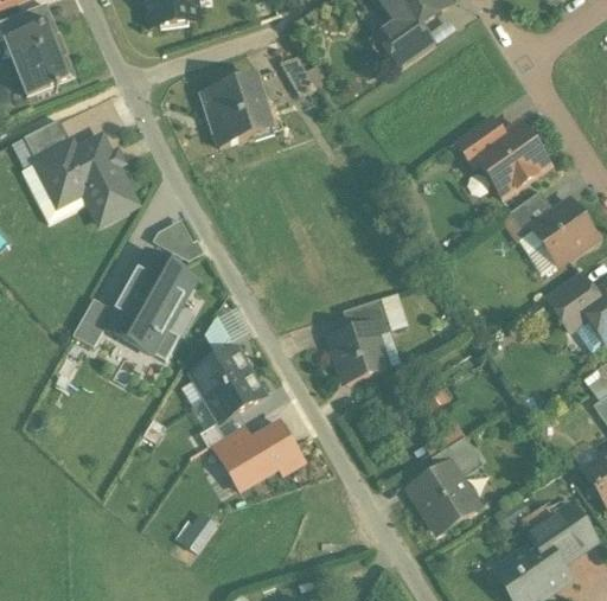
[(146,0),(149,27),(199,20),(198,19),(196,20),(193,0),(146,0)]
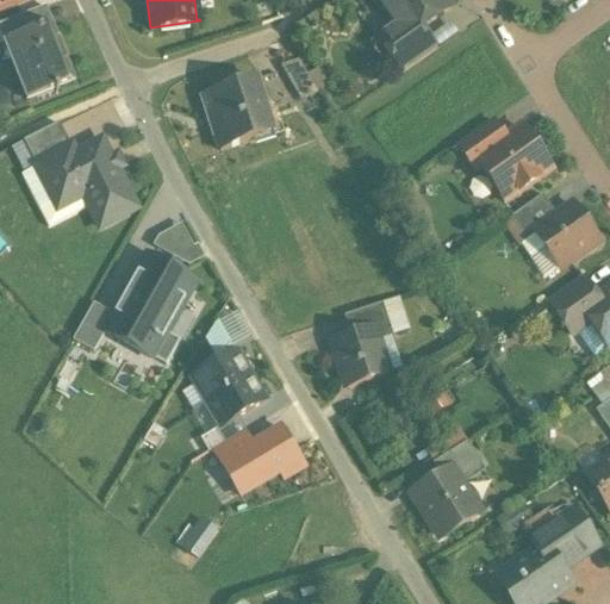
[(374,0),(379,6),(386,0),(388,0),(398,13),(393,17),(402,27),(408,35),(421,25),(449,5),(446,0),(374,0)]
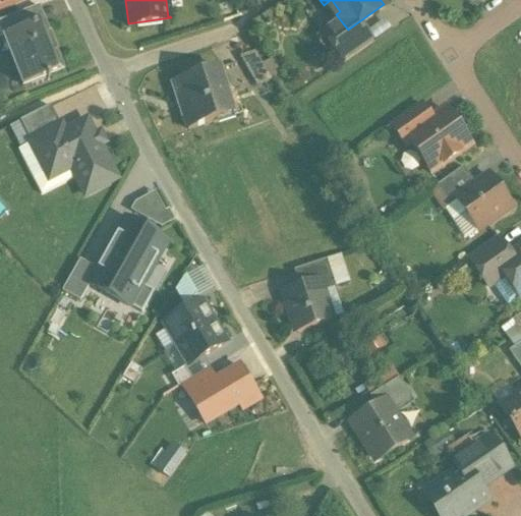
[(37,4),(0,17),(0,23),(4,34),(9,32),(43,18),(37,4)]
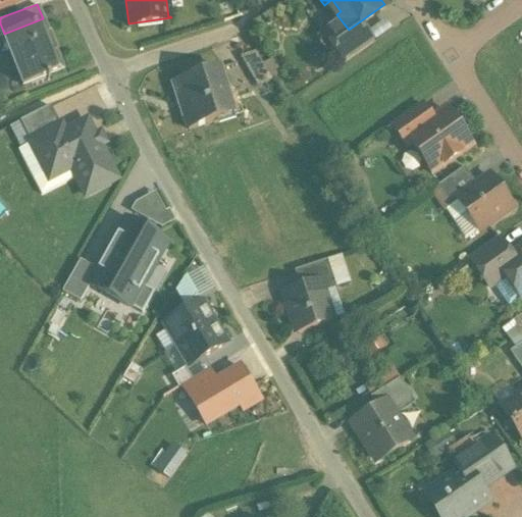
[(43,18),(9,32),(29,82),(64,67),(58,50),(55,51),(43,18)]
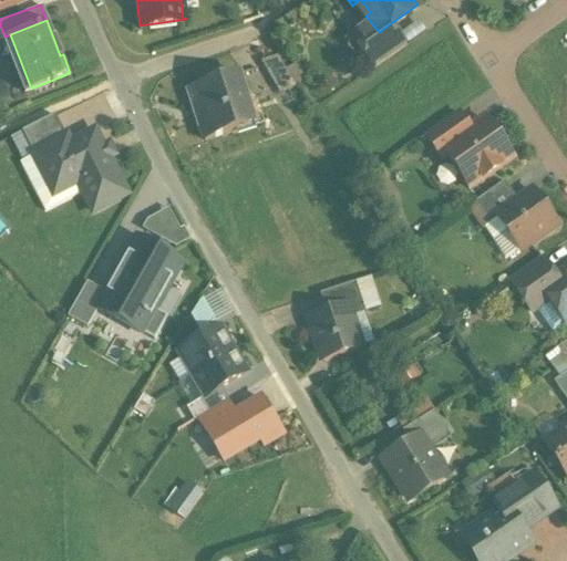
[(373,26),(356,39),(374,65),(405,43),(391,23),(379,32),(373,26)]
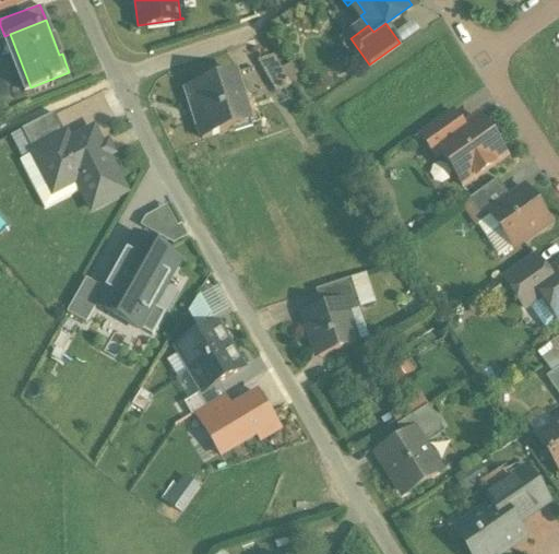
[(274,52),(258,58),(275,87),(292,82),(274,52)]
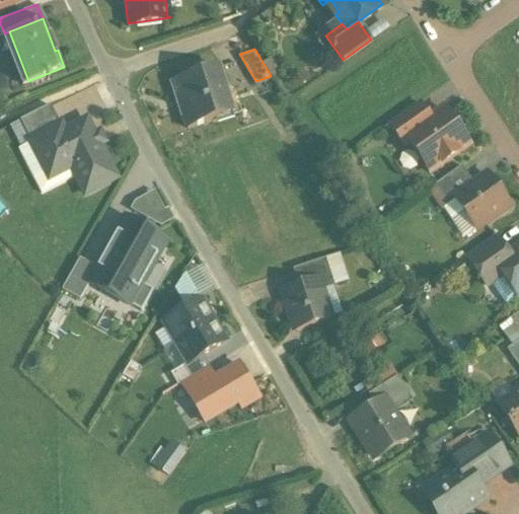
[(218,65),(172,79),(188,126),(232,111),(232,109),(227,112),(218,80),(222,79),(218,65)]
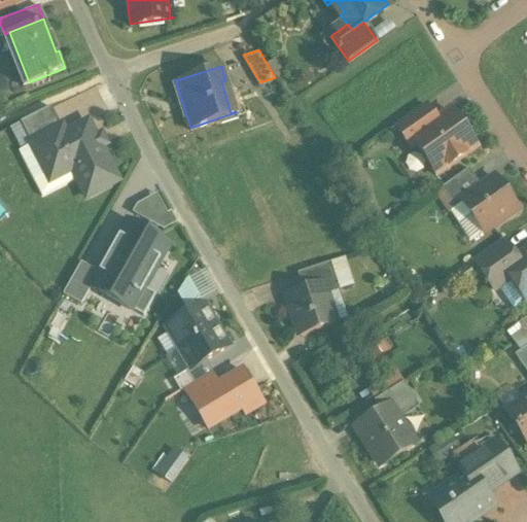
[(425,101),(395,123),(411,144),(416,141),(412,135),(436,116),(425,101)]
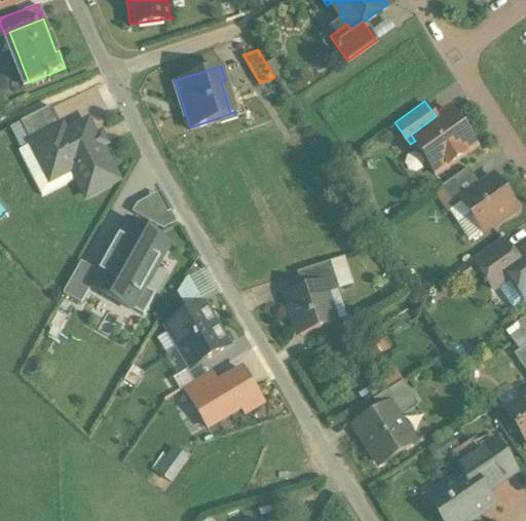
[(51,103),(27,116),(30,121),(24,125),(32,142),(63,125),(51,103)]
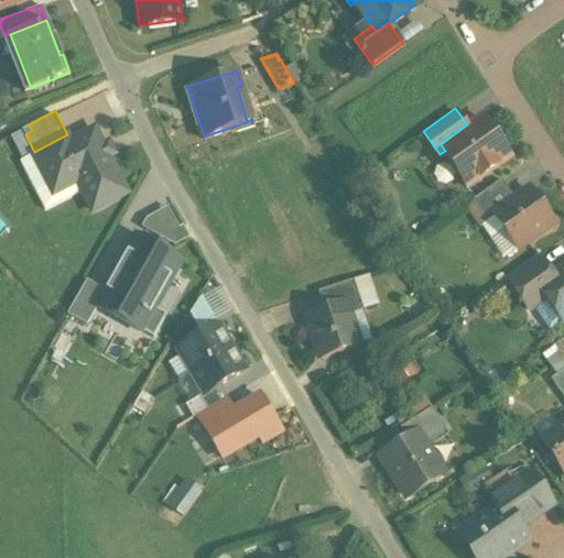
[(467,124),(441,144),(445,151),(468,184),(510,155),(481,115),(467,124)]
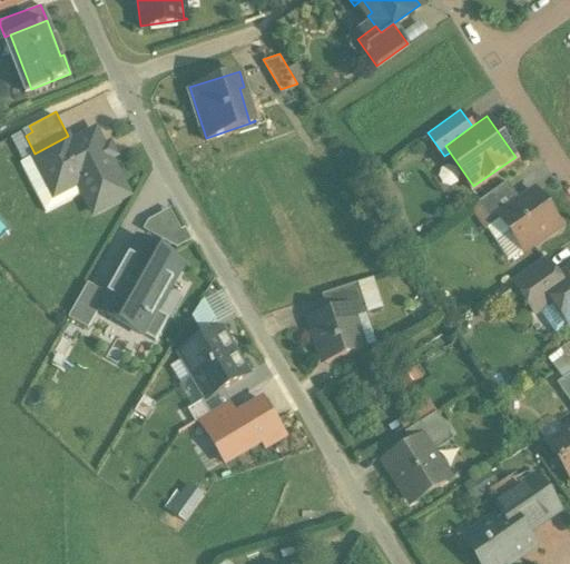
[(105,147),(95,129),(71,141),(68,136),(35,154),(51,186),(37,193),(46,209),(84,189),(95,209),(111,200),(110,197),(126,188),(109,155),(111,154),(107,146),(105,147)]
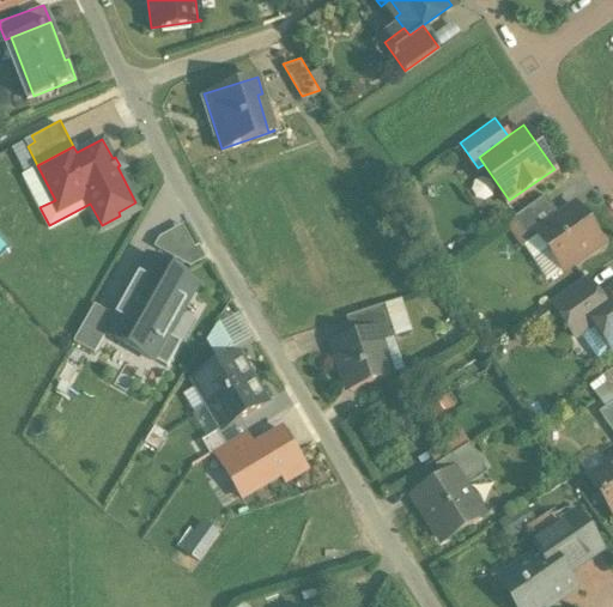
[(545,193),(513,216),(529,240),(538,234),(536,232),(562,214),(545,193)]
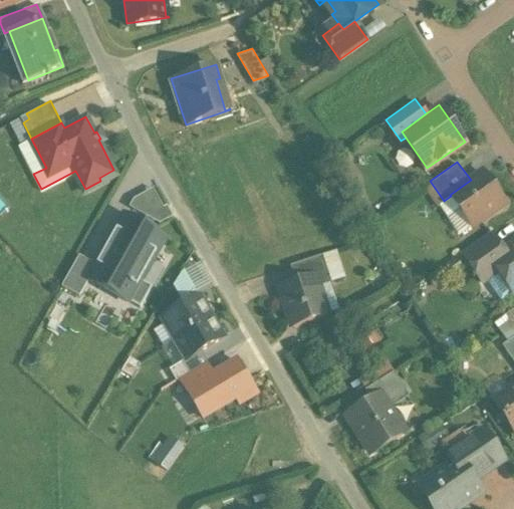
[(471,180),(450,195),(451,196),(470,223),(504,199),(484,171),(471,180)]
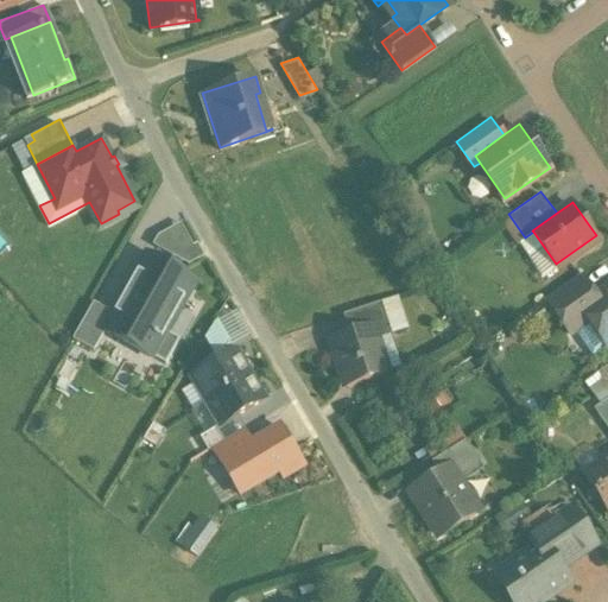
[(194,279),(146,253),(105,328),(165,361),(179,336),(165,329),(194,279)]
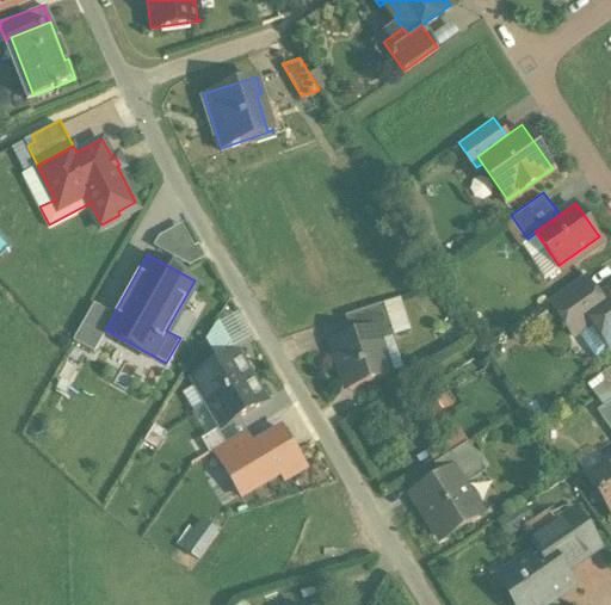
[(582,275),(549,298),(573,331),(592,318),(584,307),(598,297),(582,275)]
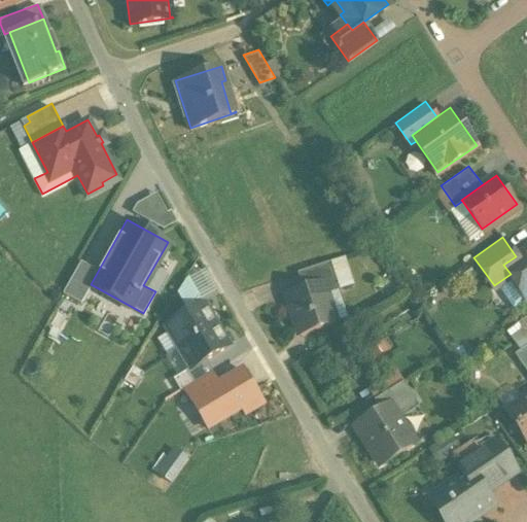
[(526,247),(516,256),(503,265),(511,274),(515,281),(519,279),(526,290),(526,247)]
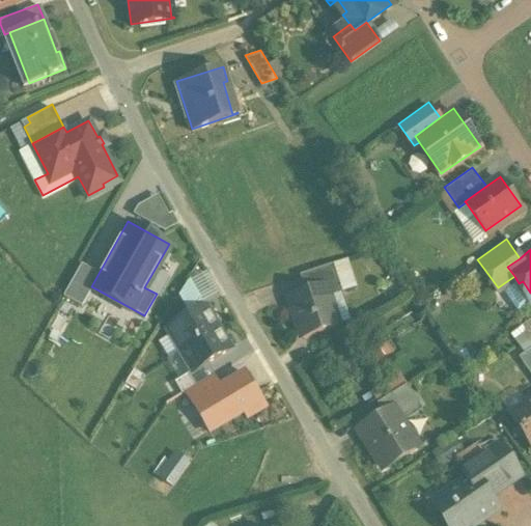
[(333,261),(300,272),(306,291),(326,283),(329,294),(342,289),(333,261)]
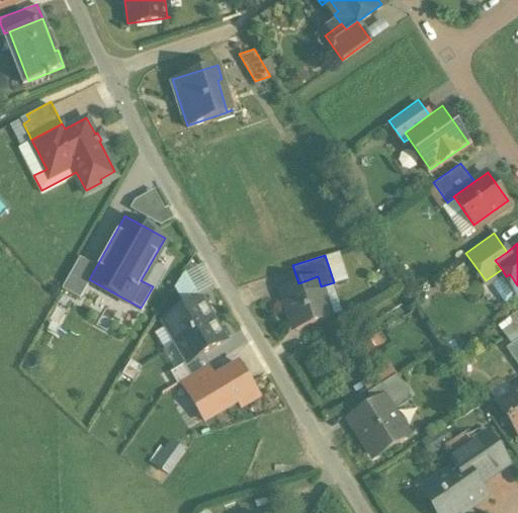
[(298,283),(282,288),(286,300),(284,303),(288,315),(292,317),(295,327),(330,315),(321,286),(318,276),(298,283)]
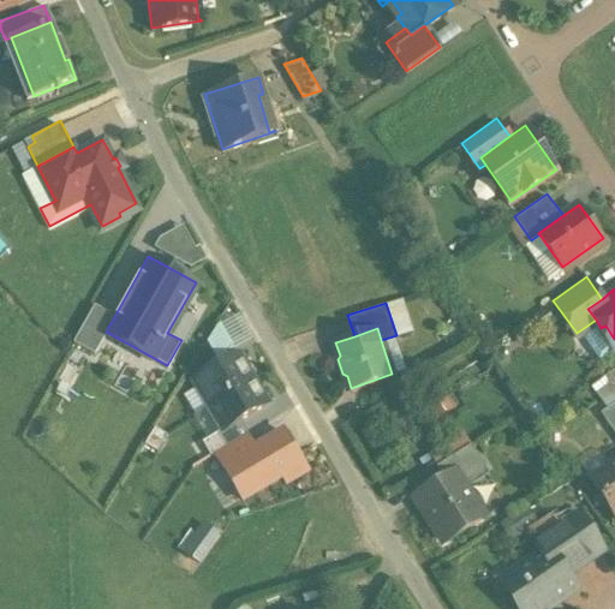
[(240,347),(190,378),(224,431),(274,400),(240,347)]
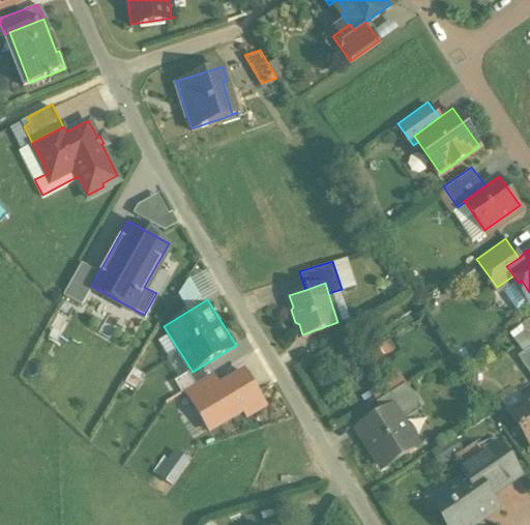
[(529,345),(518,354),(529,372),(529,345)]
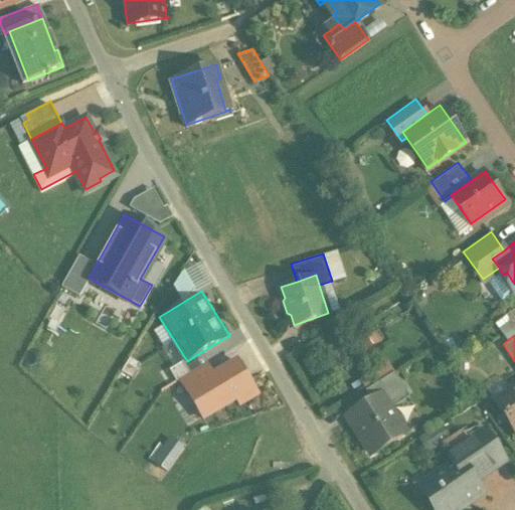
[(180,379),(203,419),(235,401),(238,405),(261,393),(239,356),(212,372),(207,364),(180,379)]
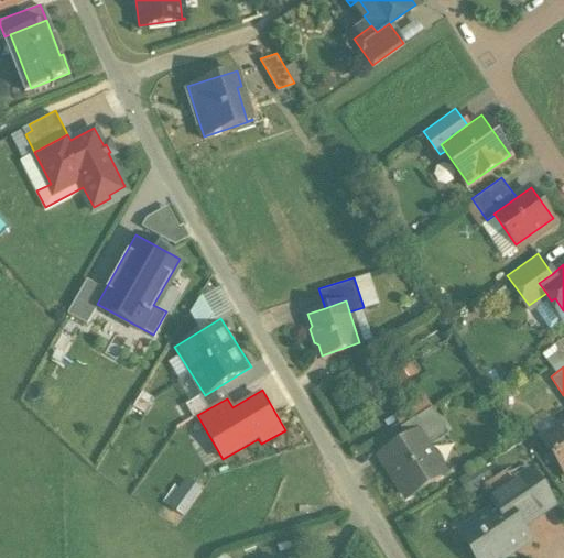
[(432,405),(401,425),(408,437),(418,430),(422,438),(444,424),(432,405)]
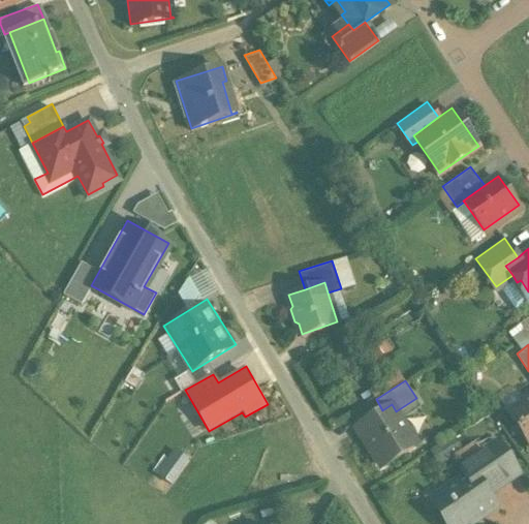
[(528,396),(508,410),(528,440),(528,396)]
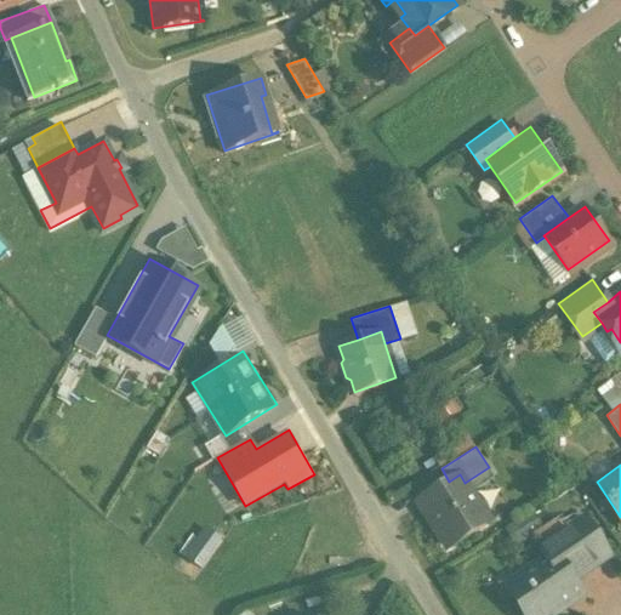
[(449,482),(420,500),(449,545),(488,520),(465,483),(460,474),(449,482)]
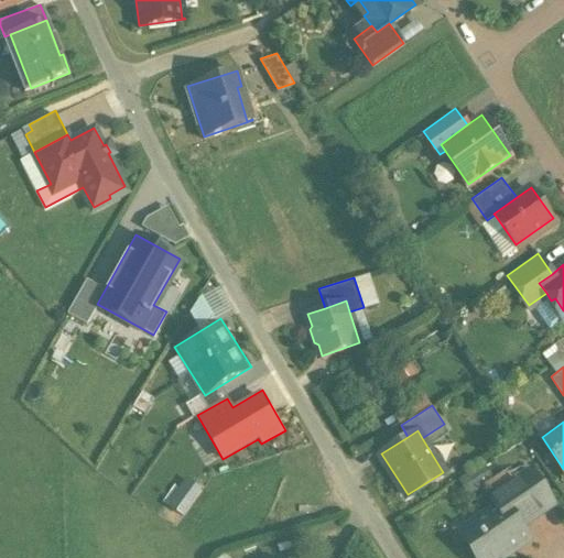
[(552,501),(531,470),(509,485),(530,516),(552,501)]
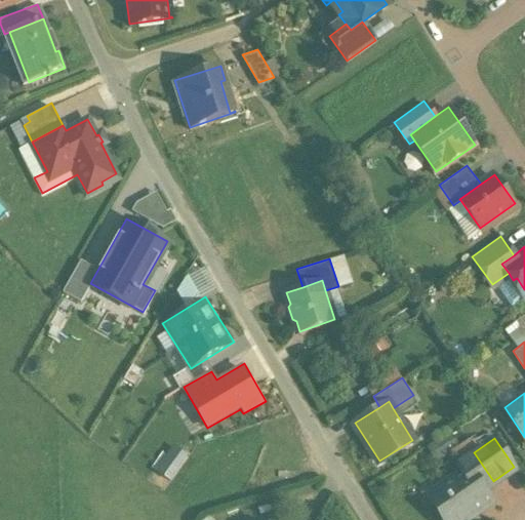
[(461,471),(427,495),(443,519),(461,519),(491,500),(483,488),(493,481),(474,452),(456,464),(461,471)]
